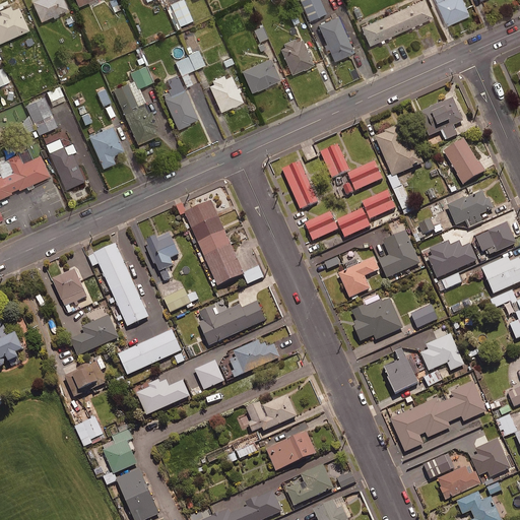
[(69,11),(64,0),(41,0),(34,3),(42,23),(69,11)]
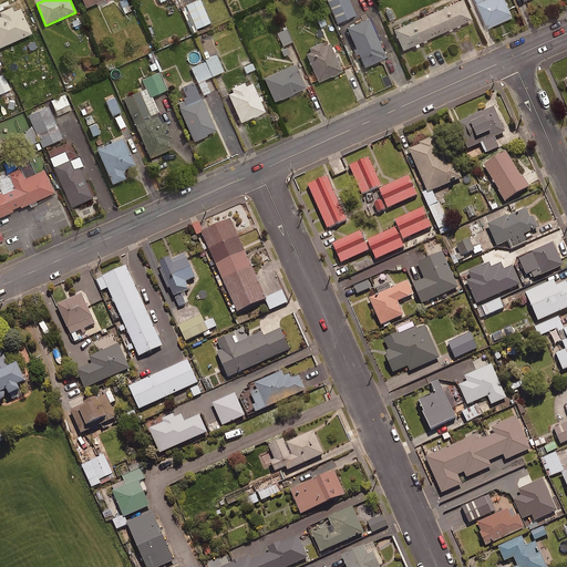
[(106,0),(82,0),(88,9),(106,0)]
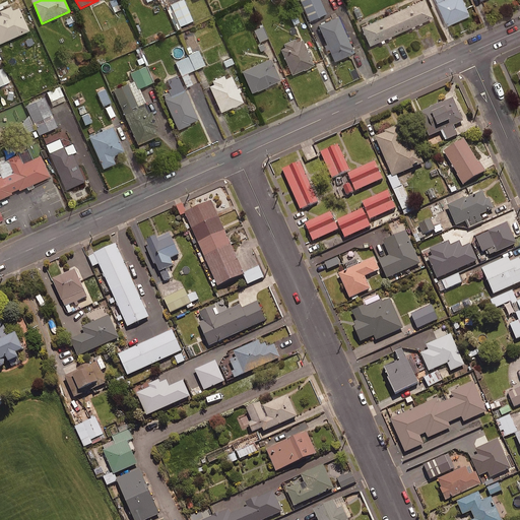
[(192,20),(183,0),(180,0),(170,4),(179,25),(192,20)]
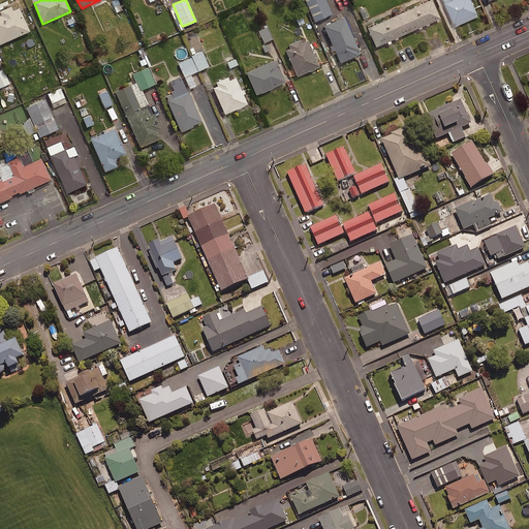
[(304,0),(314,21),(331,12),(324,0),(304,0)]
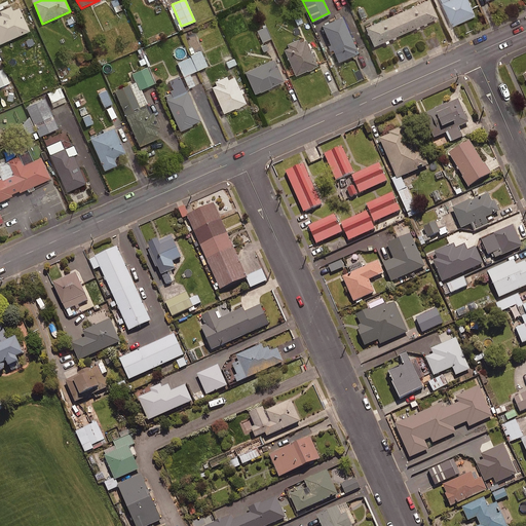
[(439,20),(430,0),(367,29),(375,48),(439,20)]
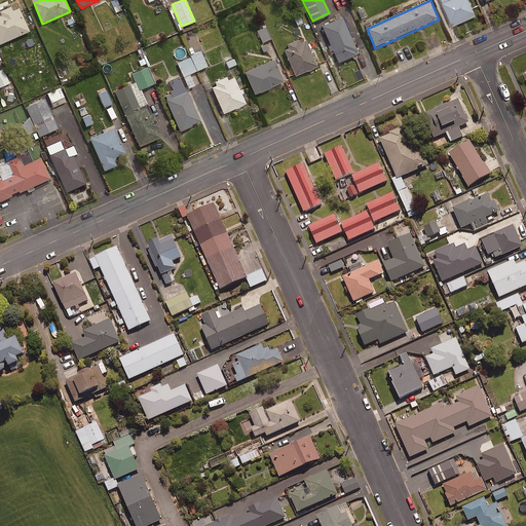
[(477,13),(470,0),(450,0),(444,3),(453,25),(477,13)]
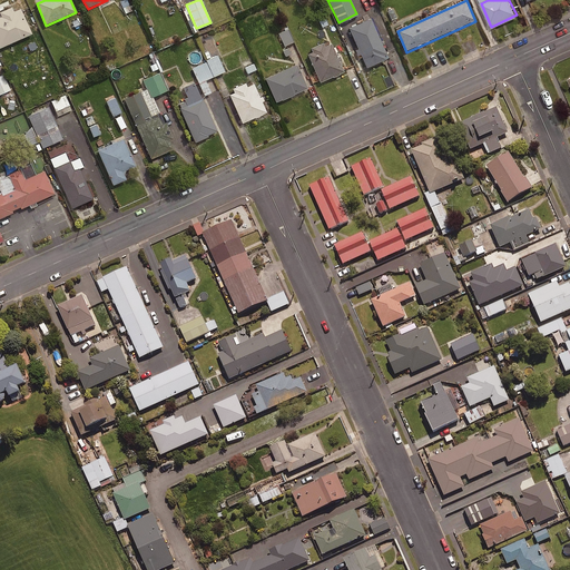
[(32,36),(21,9),(15,12),(12,8),(0,12),(0,13),(2,18),(0,19),(0,49),(0,50),(32,36)]
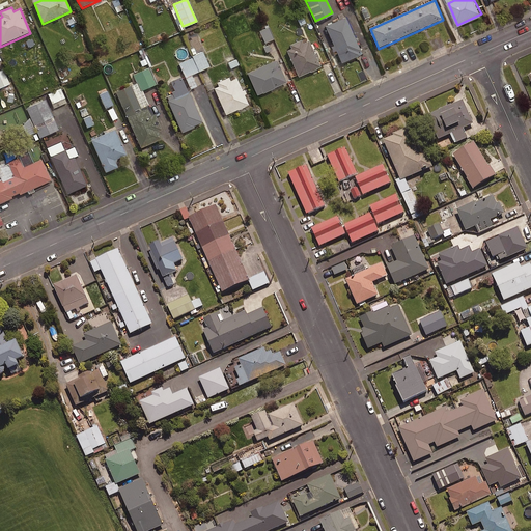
[(361,52),(346,19),(326,28),(342,64),(361,56),(359,53),(361,52)]
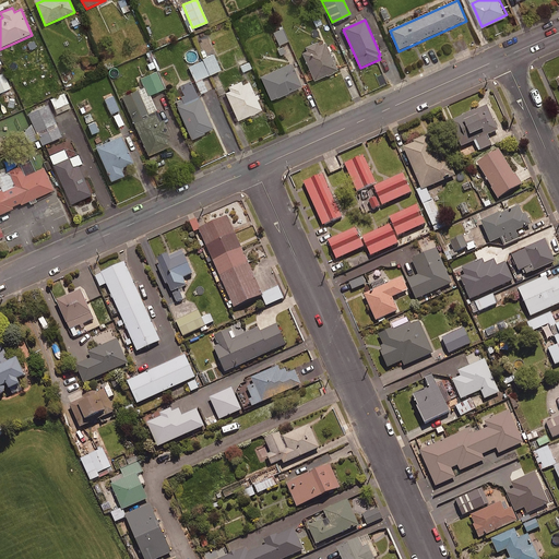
[(287,40),(282,28),(272,33),(277,45),(287,40)]
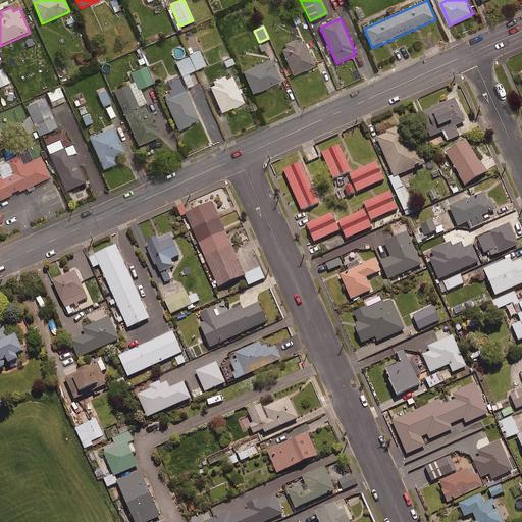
[(316,67),(305,41),(299,44),(297,41),(285,46),(288,49),(282,51),(295,76),(316,67)]
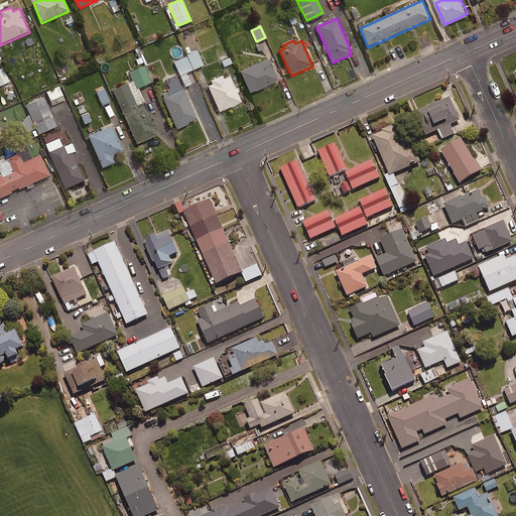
[(203,65),(197,49),(185,54),(185,55),(173,61),(184,86),(189,84),(184,72),(203,65)]
